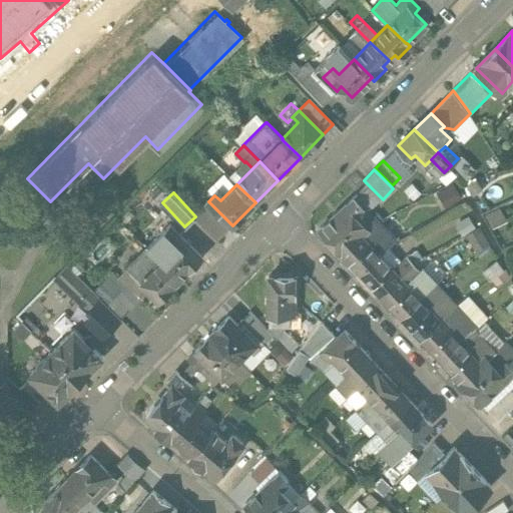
[(354,199),(320,230),(341,252),(367,227),(366,226),(355,214),(362,208),(354,199)]
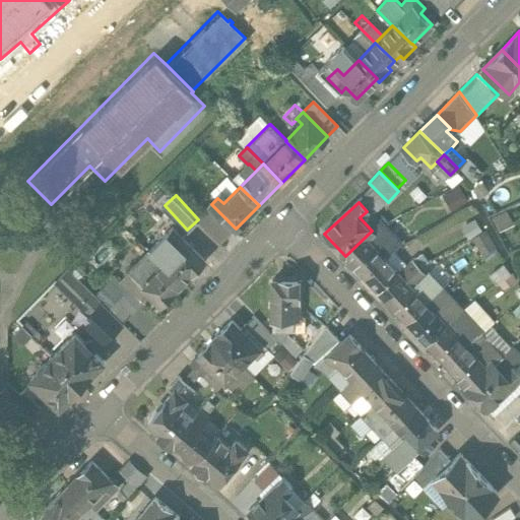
[(211,204),(198,216),(221,243),(235,231),(211,204)]
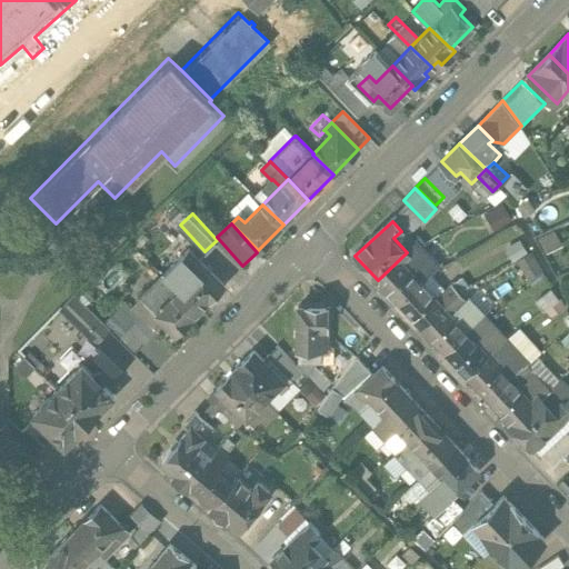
[(439,236),(430,226),(417,238),(425,247),(437,239),(436,238),(439,236)]
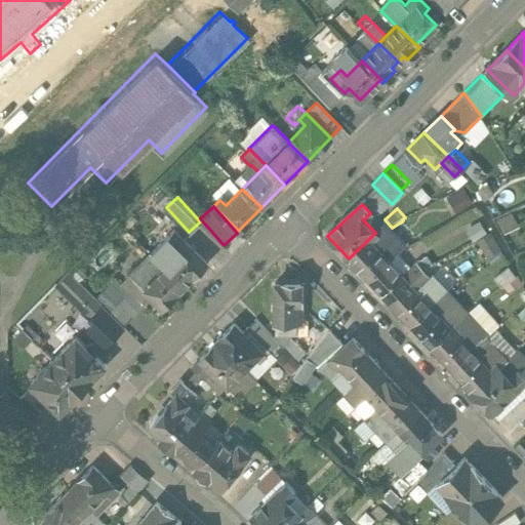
[(382,224),(374,232),(375,233),(349,258),(360,271),(362,269),(371,278),(389,260),(403,247),(382,224)]
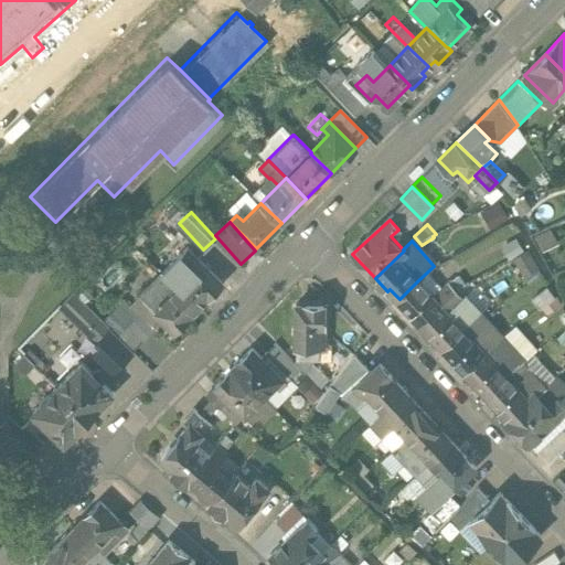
[(222,283),(188,248),(180,255),(195,270),(183,281),(179,287),(199,307),(222,283)]
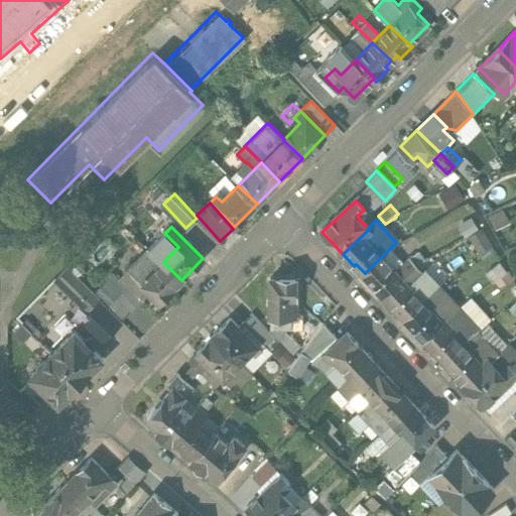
[(167,257),(155,245),(150,250),(163,262),(167,257)]
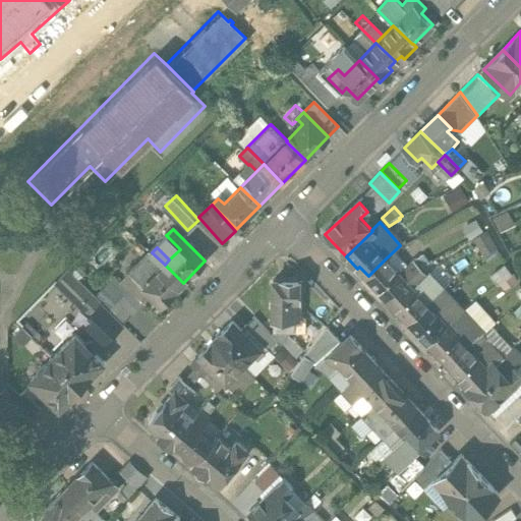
[(152,252),(151,251),(129,273),(161,304),(183,283),(165,265),(152,252)]
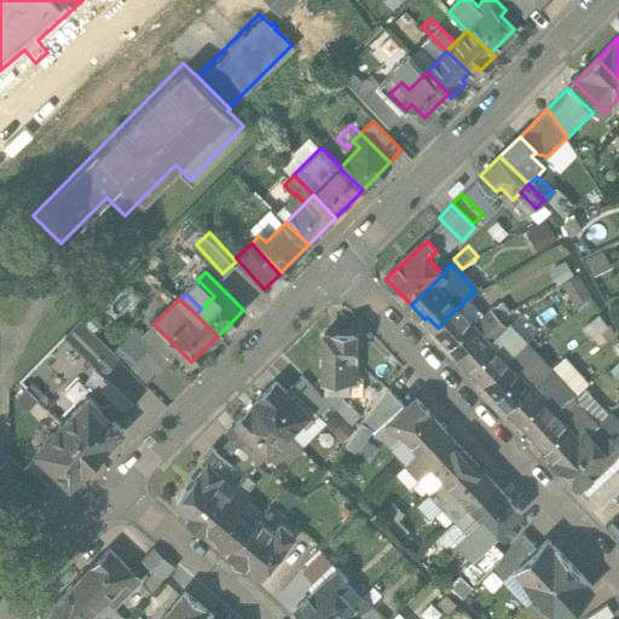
[(475,325),(458,307),(438,328),(461,353),(482,334),(475,325)]
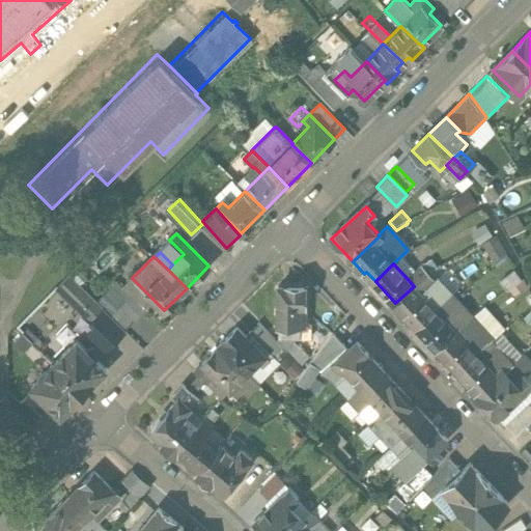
[(422,267),(408,279),(414,286),(428,273),(422,267)]
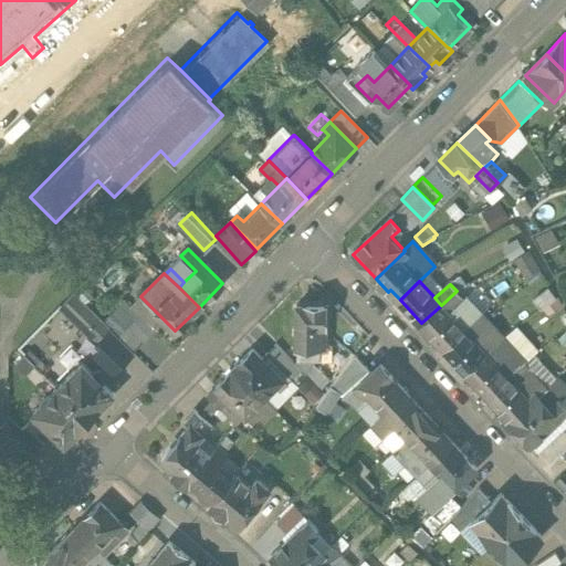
[(441,305),(421,323),(443,347),(463,328),(479,314),(457,291),(441,305)]
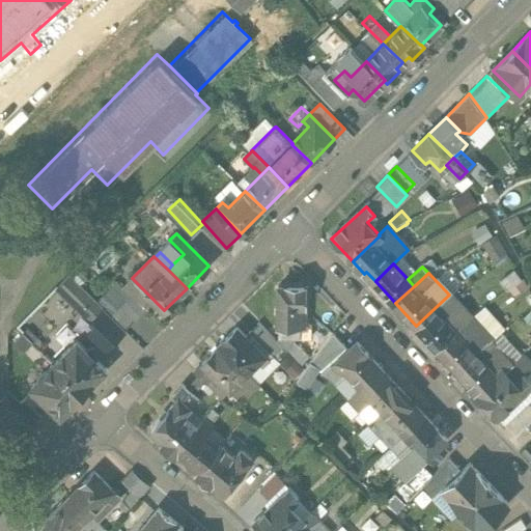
[(103,307),(70,275),(58,287),(95,324),(89,336),(103,350),(124,329),(103,307)]
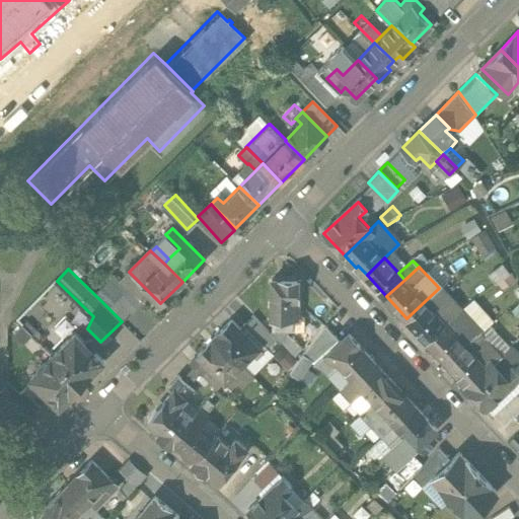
[(298,280),(273,279),(273,316),(288,316),(298,316),(298,280)]
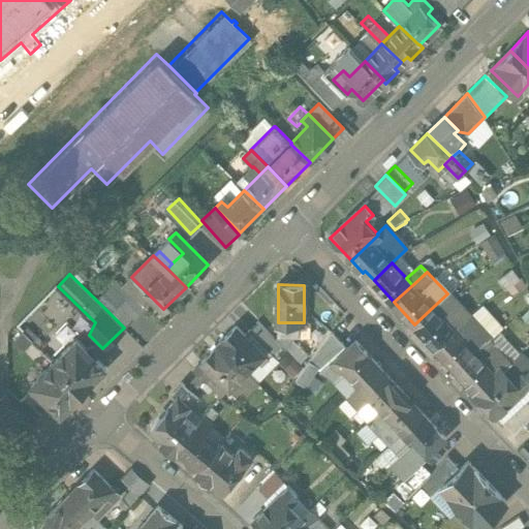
[(143,308),(122,286),(102,306),(124,328),(143,308)]
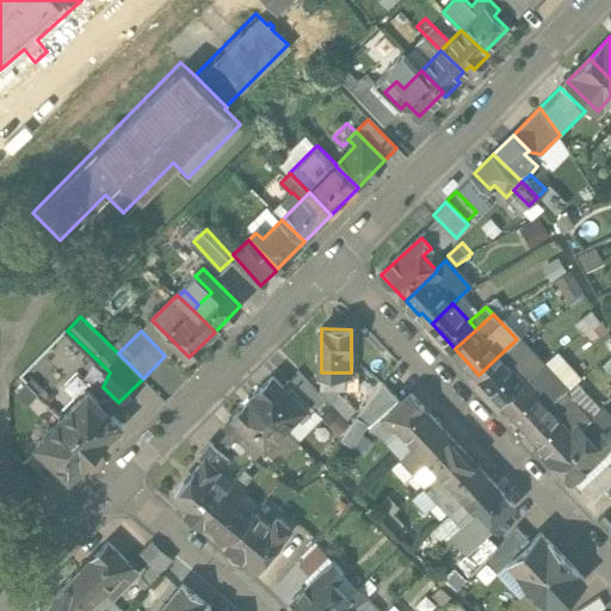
[(517,339),(500,355),(479,375),(503,400),(541,364),(534,357),(535,356),(518,338),(517,339)]
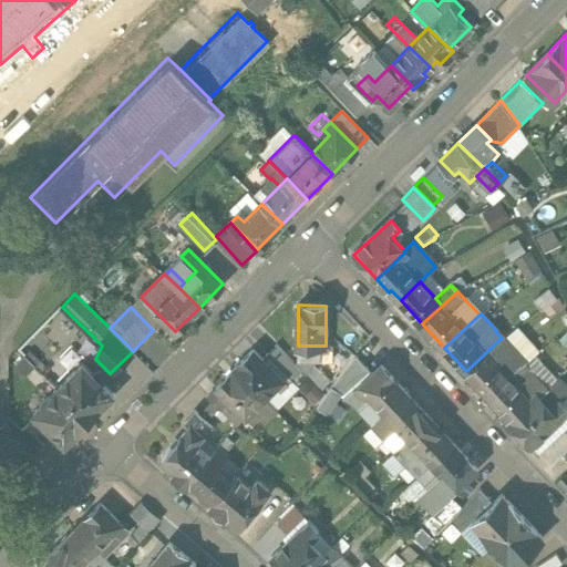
[(502,338),(466,371),(488,394),(507,377),(525,361),(509,343),(507,346),(502,338)]
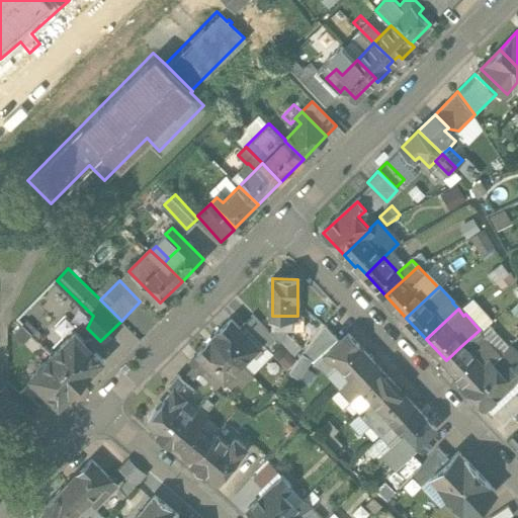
[(275,337),(253,314),(243,324),(266,346),(275,337)]
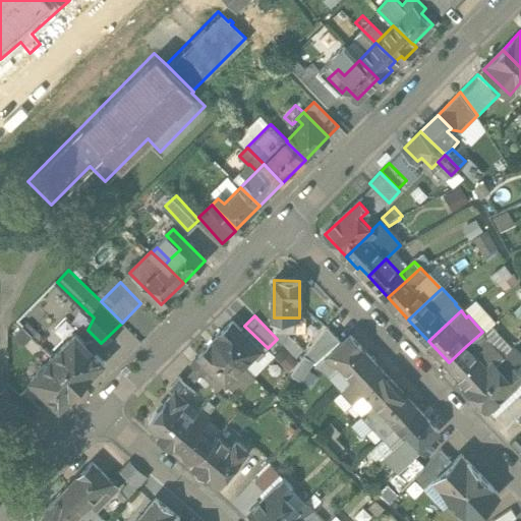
[(264,352),(232,321),(216,338),(242,364),(252,354),(256,358),(264,352)]
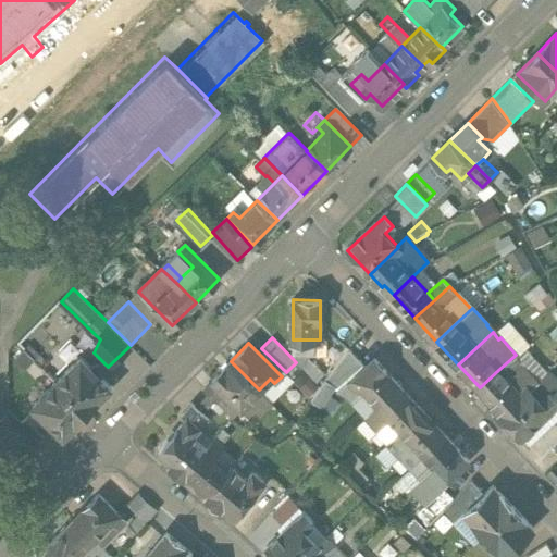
[(25,348),(16,358),(25,367),(35,358),(25,348)]
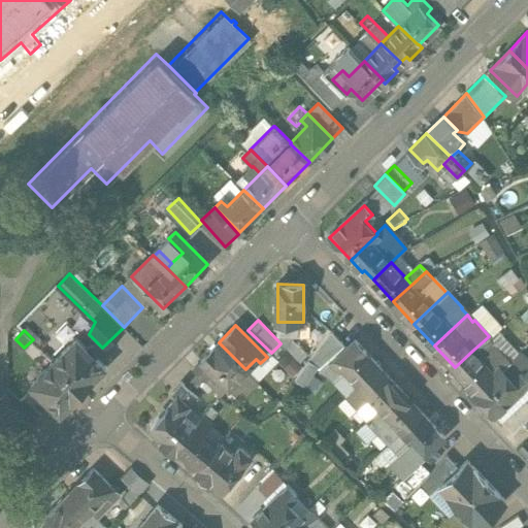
[(331,330),(309,358),(318,367),(343,343),(331,330)]
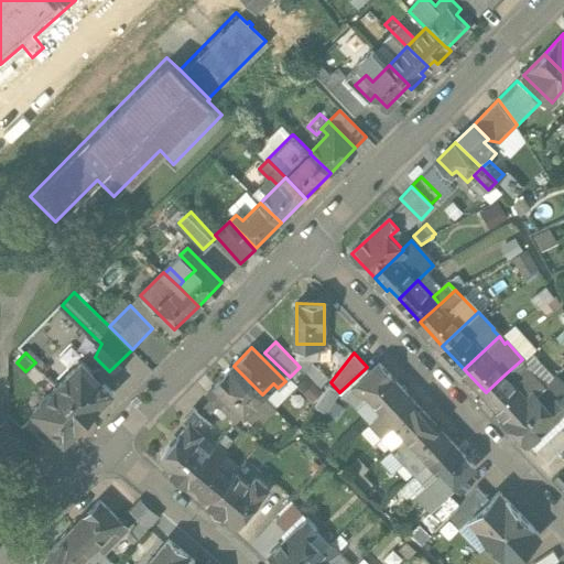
[(522,359),(505,375),(486,392),(495,403),(494,404),(506,418),(534,391),(535,392),(545,383),(523,359),(522,359)]
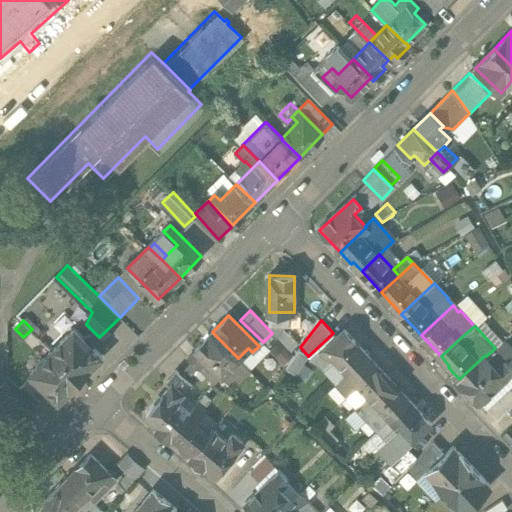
[(298,342),(285,328),(277,336),(291,349),(298,342)]
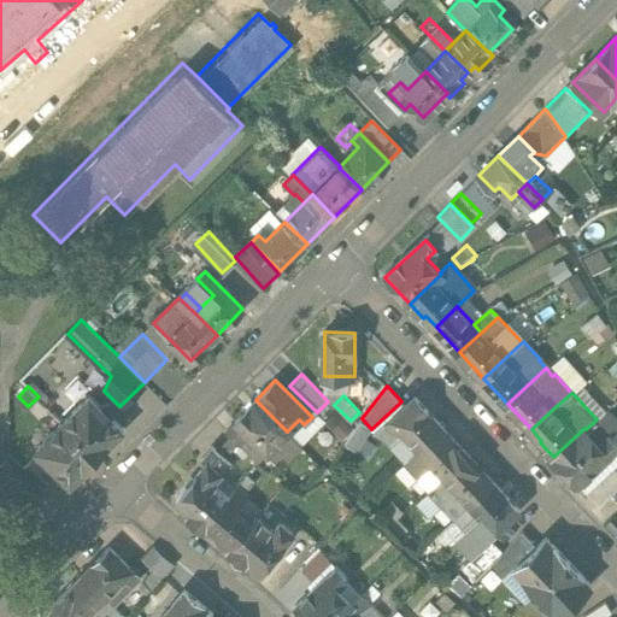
[(89,397),(63,422),(95,454),(107,442),(109,444),(122,429),(110,417),(116,412),(107,404),(103,409),(89,397)]
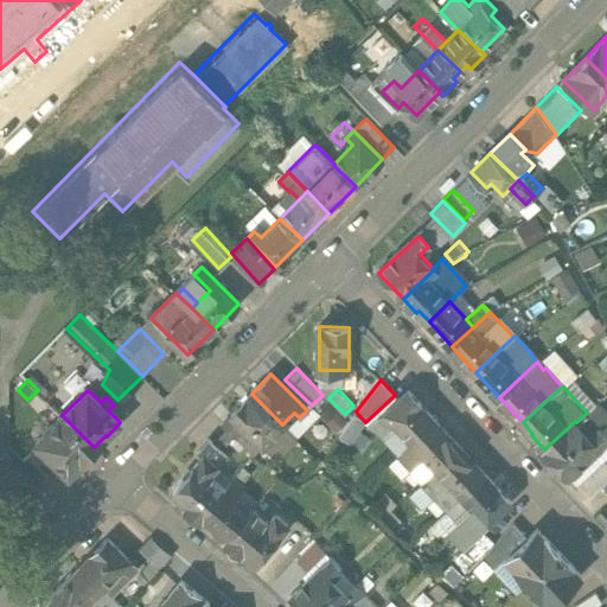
[(408,390),(377,420),(384,427),(378,432),(398,452),(434,419),(408,390)]
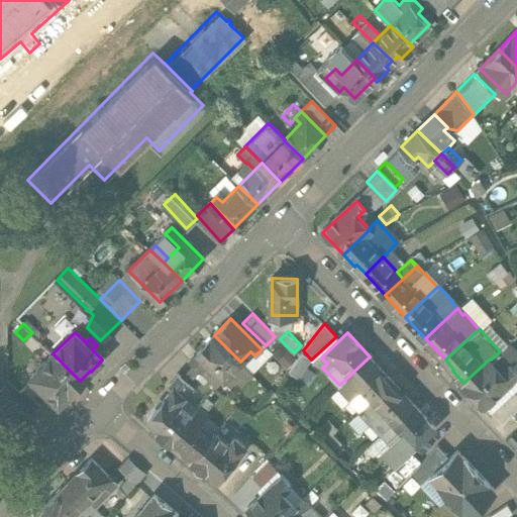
[(240,362),(214,335),(197,352),(217,373),(228,384),(229,384),(235,378),(237,380),(247,370),(240,363),(240,362)]
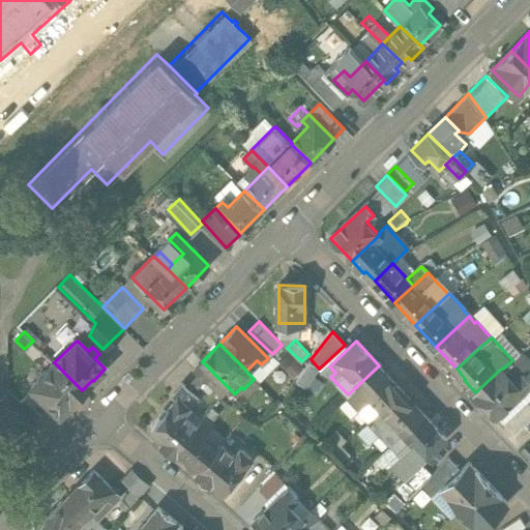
[(82,390),(54,362),(31,385),(33,387),(42,396),(37,402),(46,409),(50,404),(59,414),(72,402),(71,401),(82,390)]
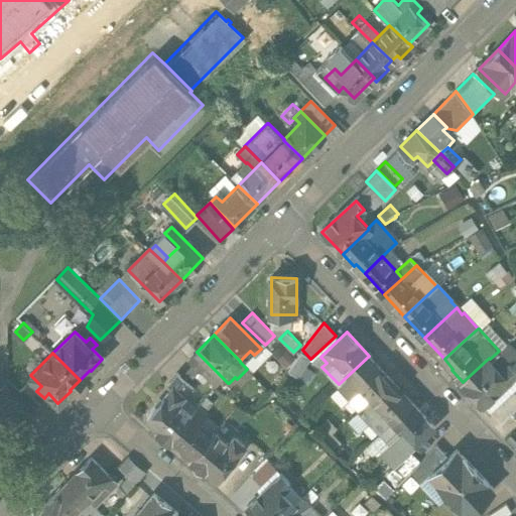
[(209,364),(198,353),(189,362),(201,372),(209,364)]
